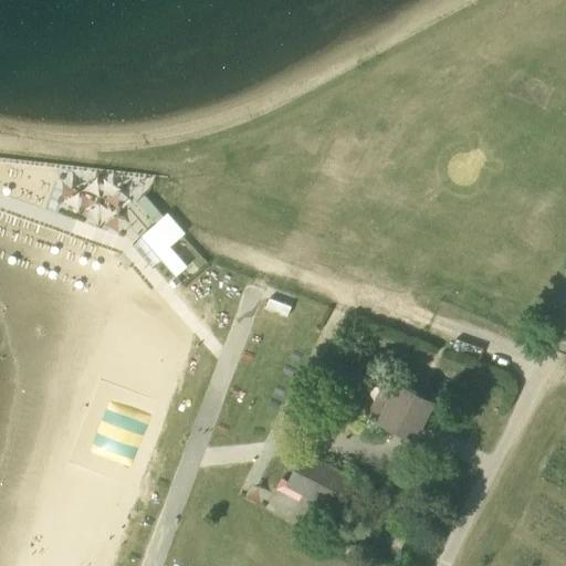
[(555,0),(558,10),(565,8),(565,2),(565,0),(555,0)]
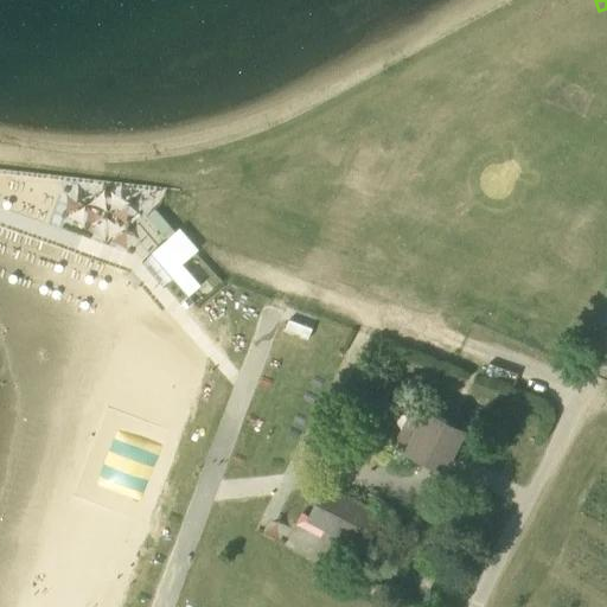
[(168,242),(178,234),(159,211),(149,219),(168,242)]
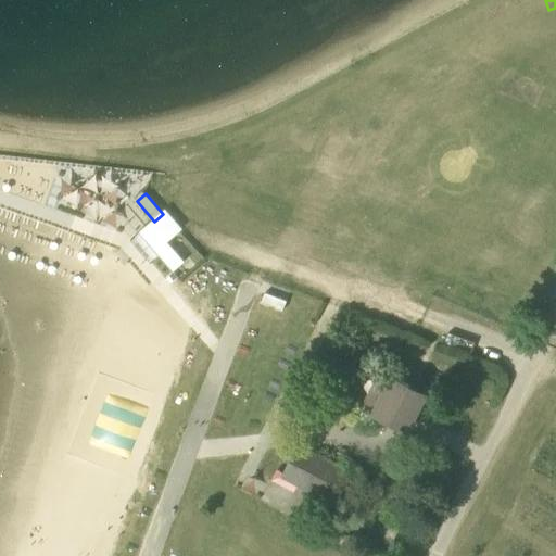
[(162,213),(139,231),(140,232),(160,255),(174,273),(186,262),(168,242),(169,240),(184,228),(166,209),(162,213)]
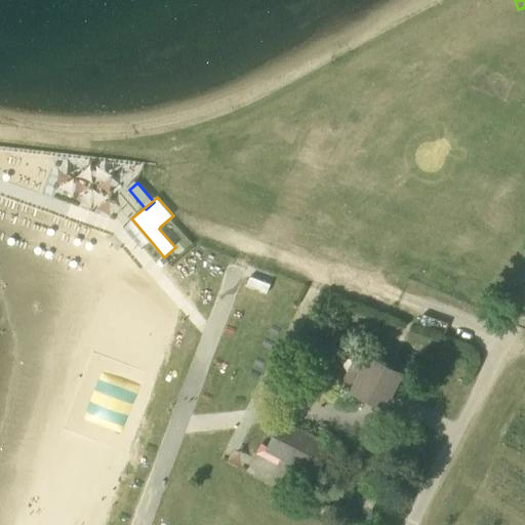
[(144,250),(152,244),(132,221),(125,229),(144,250)]
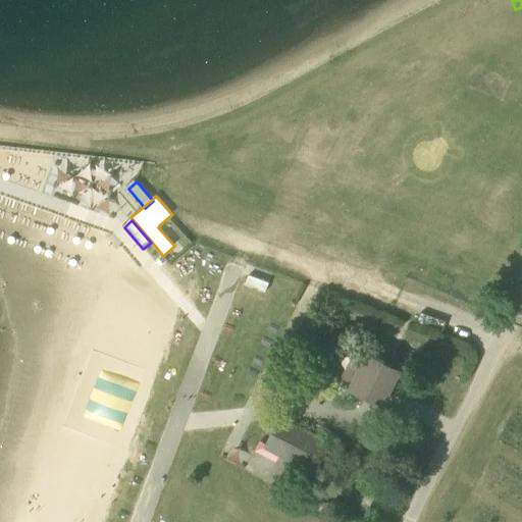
[(358,349),(340,383),(382,405),(387,395),(401,370),(387,363),(369,354),(358,349)]
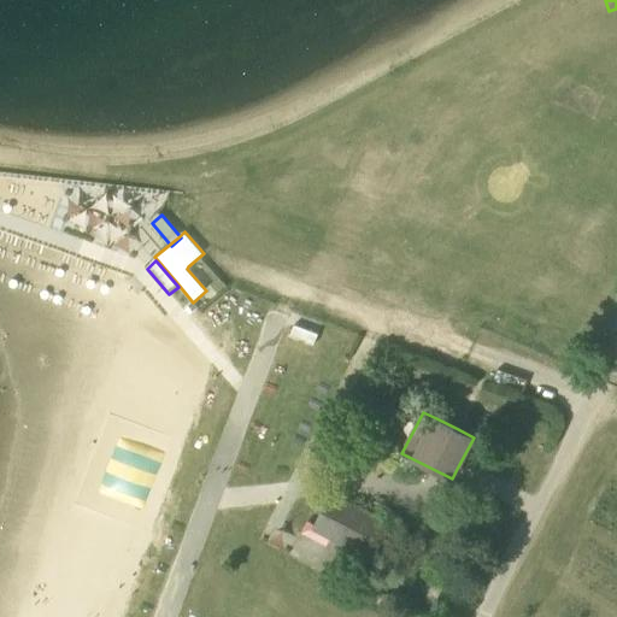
[(366,556),(385,519),(331,493),(312,528),(366,556)]
